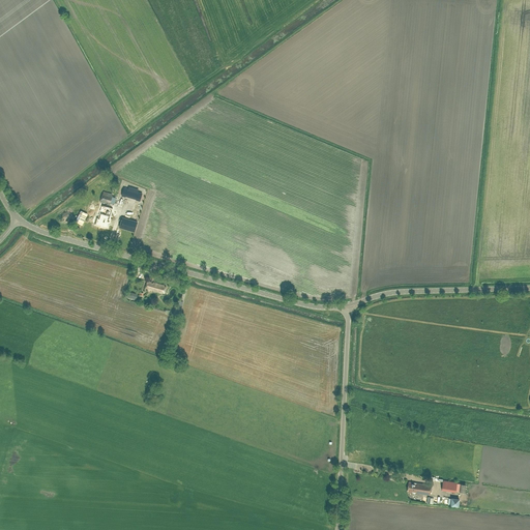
[(125,199),(112,195),(112,194),(104,192),(100,202),(106,204),(106,202),(108,202),(107,204),(122,209),(125,199)]
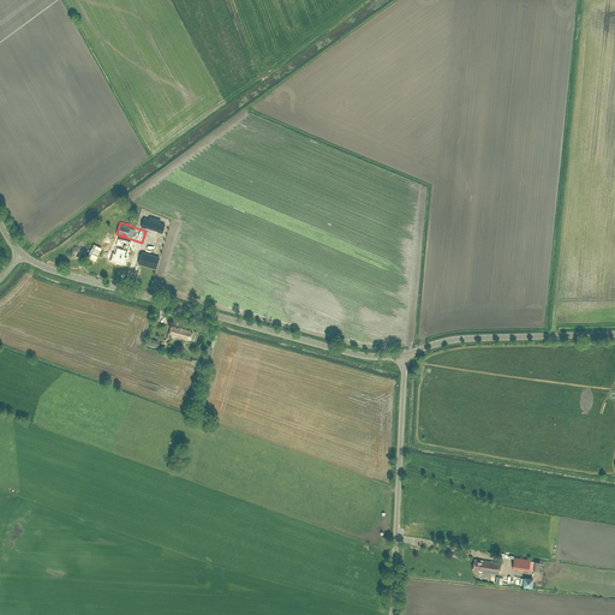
[(113,254),(111,261),(125,266),(127,257),(126,257),(131,242),(119,238),(114,254),(113,254)]
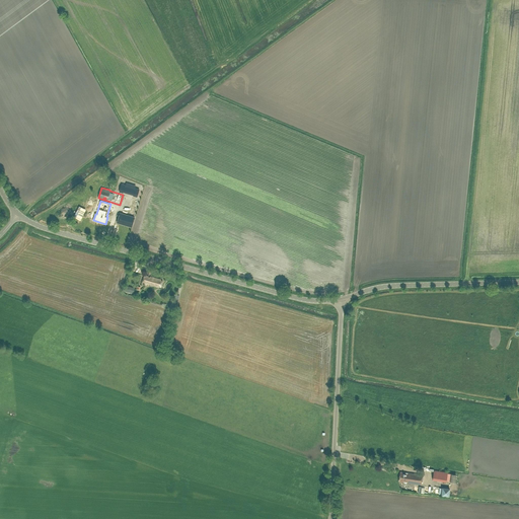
[(132,227),(134,217),(126,215),(120,213),(117,223),(132,227)]
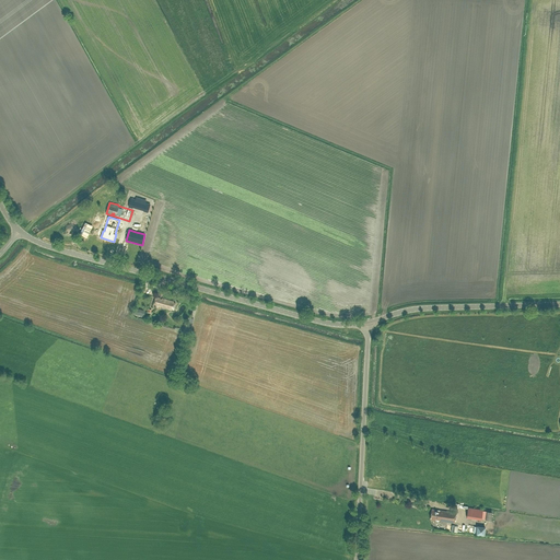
[(158,306),(172,311),(174,302),(155,296),(153,306),(158,307),(158,306)]
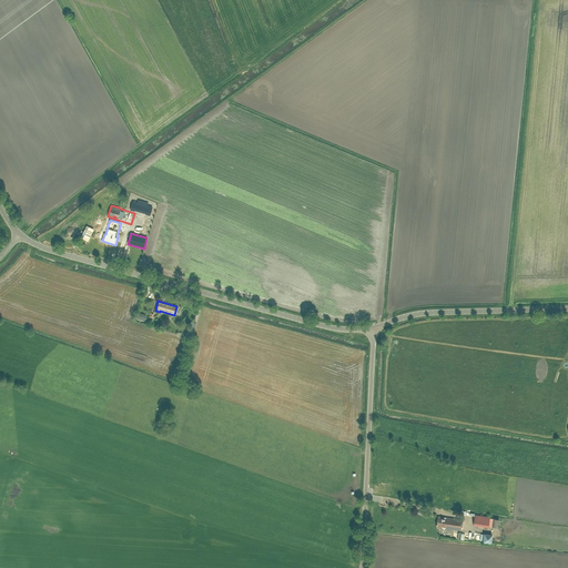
[(475,515),(473,526),(488,528),(489,517),(475,515)]
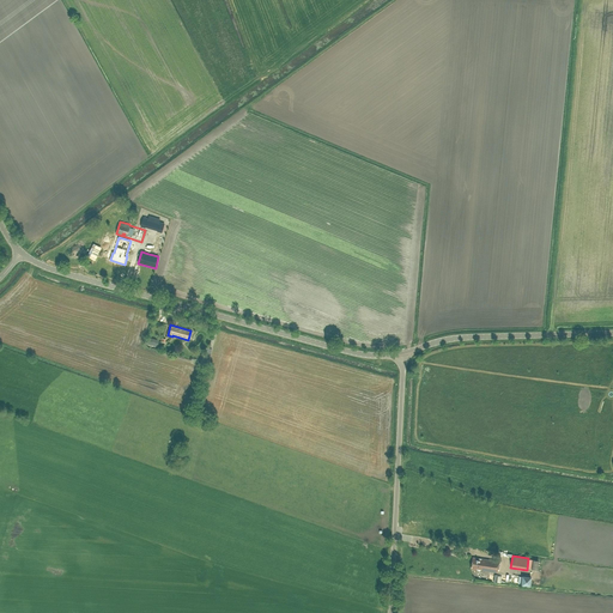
[(499,562),(473,557),(471,569),(497,572),(499,562)]
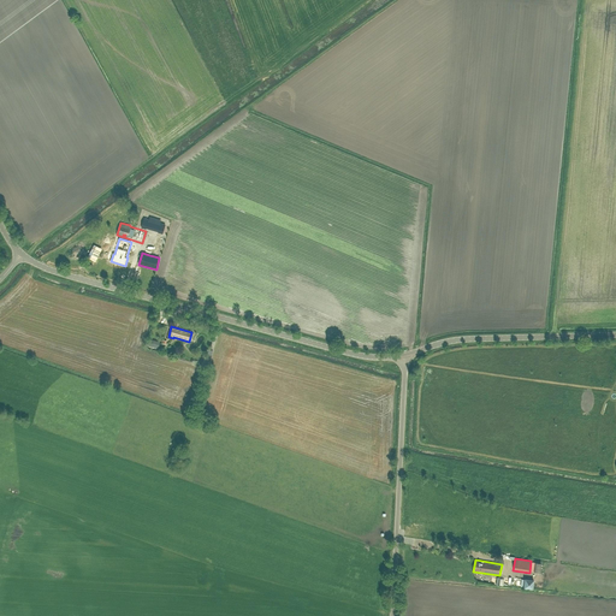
[(525,579),(523,587),(533,588),(534,580),(525,579)]
